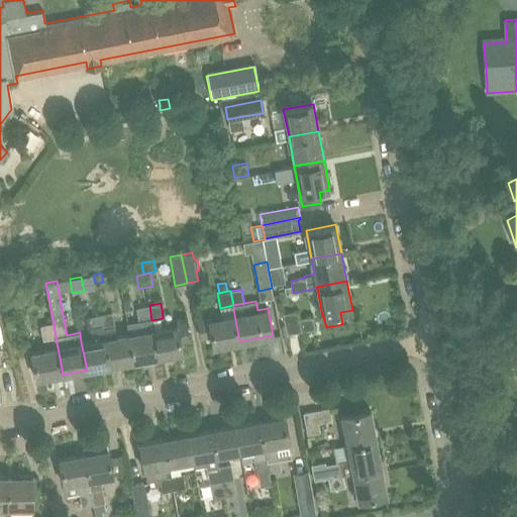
[(283,314),(287,334),(315,329),(313,316),(299,319),(297,311),(283,314)]
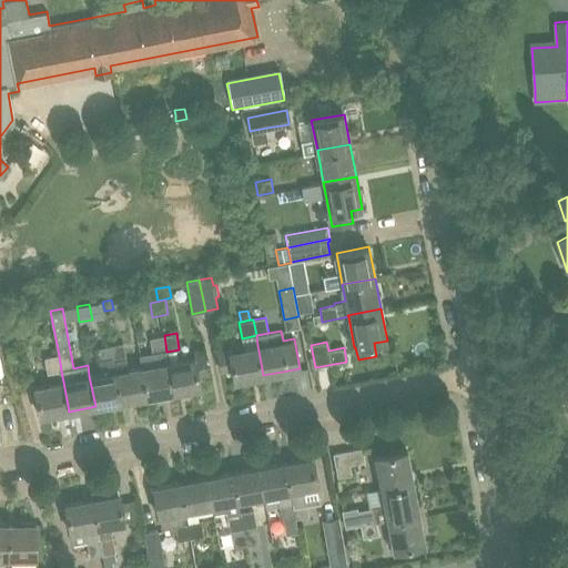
[(111,345),(121,402),(148,396),(142,366),(128,369),(123,343),(111,345)]
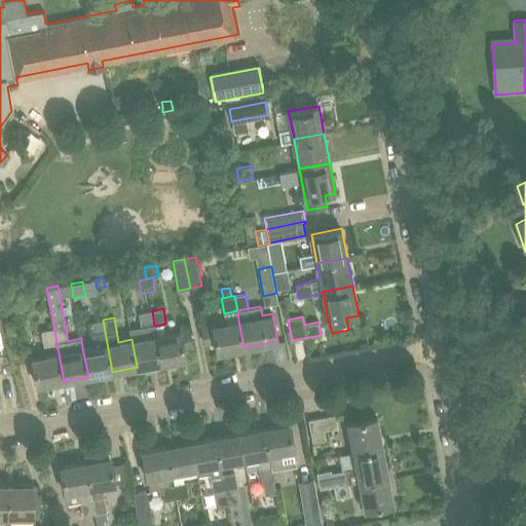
[(82,348),(88,376),(112,372),(103,320),(90,322),(95,346),(82,348)]
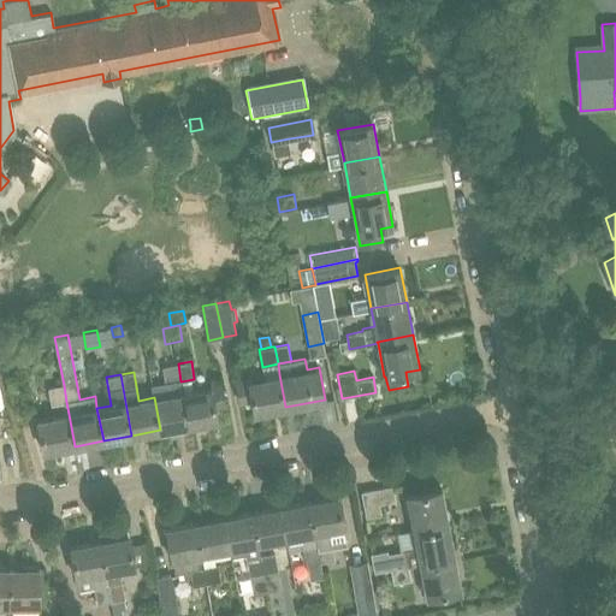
[(253,400),(255,413),(285,407),(279,374),(237,383),(241,402),(253,400)]
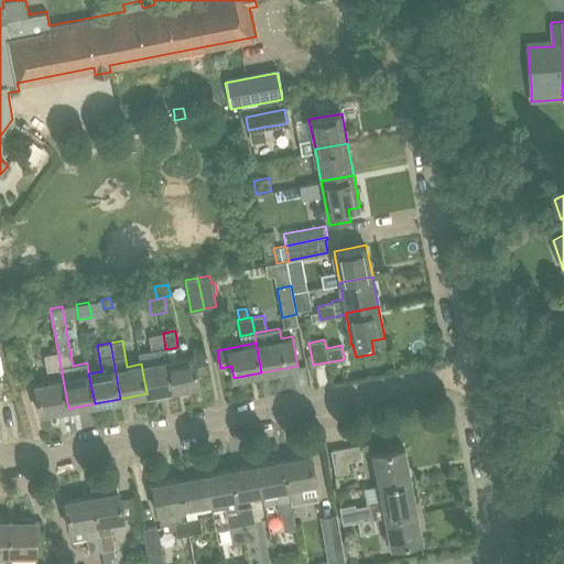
[(152,351),(151,350),(139,353),(141,364),(147,393),(173,389),(167,359),(165,349),(152,351)]
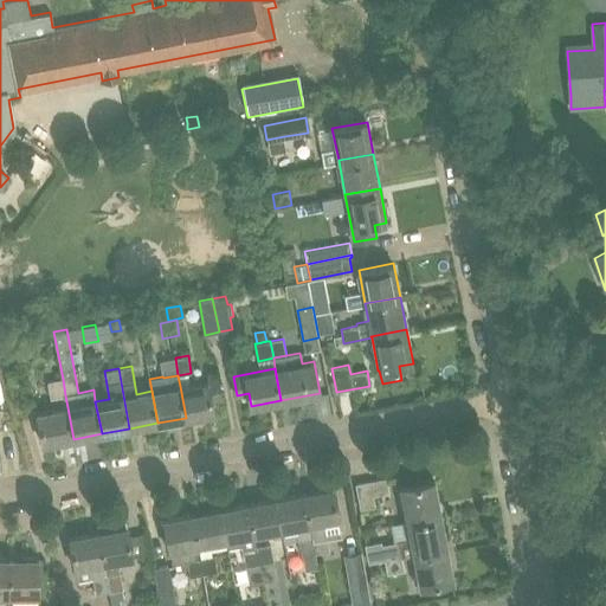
[(64,395),(65,395),(63,379),(47,381),(51,399),(64,395)]
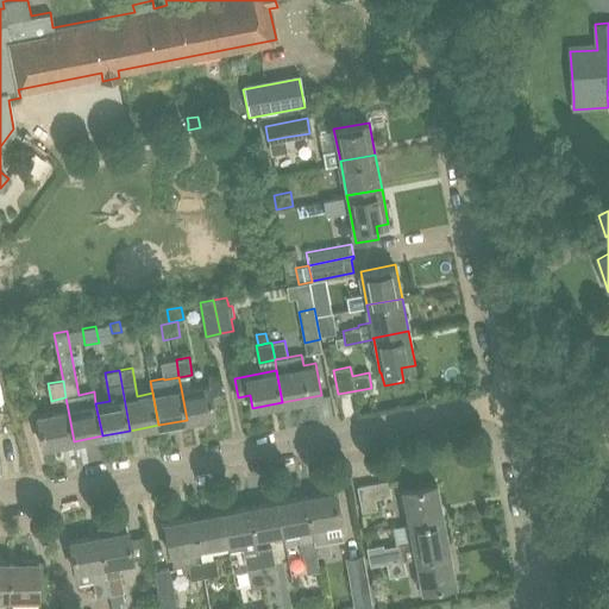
[(181,388),(187,420),(215,415),(213,402),(221,401),(218,381),(181,388)]
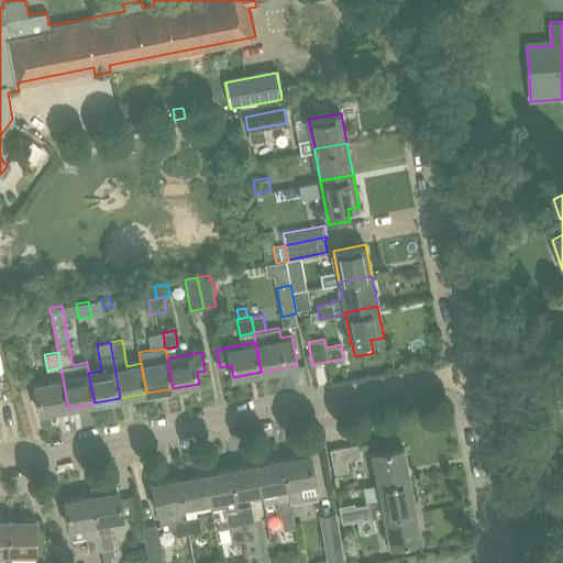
[(0,363),(4,385),(14,383),(10,361),(0,362),(0,363)]
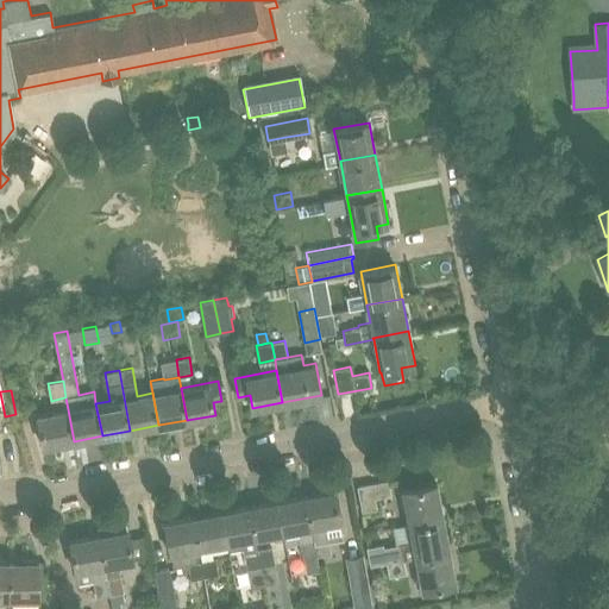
[(74,441),(68,409),(38,414),(44,446),(74,441)]
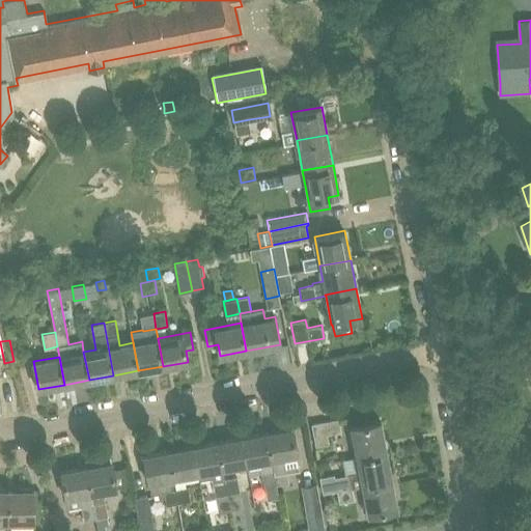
[(311,424),(315,446),(329,443),(327,434),(341,431),(339,418),(311,424)]
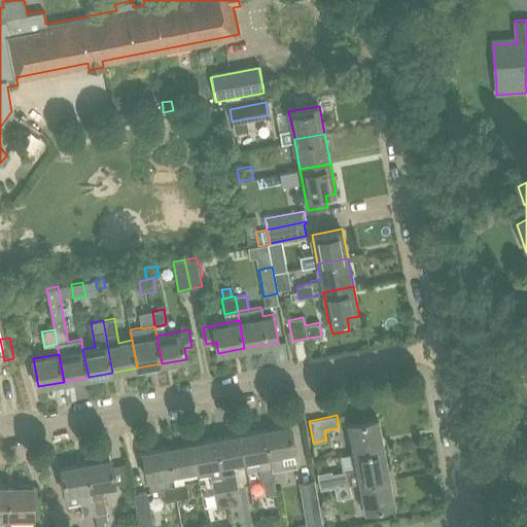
[(354,453),(384,447),(378,418),(348,424),(354,453)]
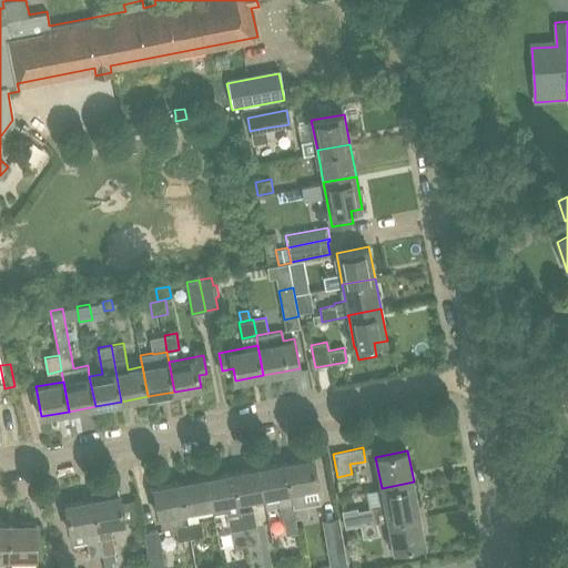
[(313,456),(286,460),(297,518),(308,516),(306,505),(321,501),(318,485),(313,456)]
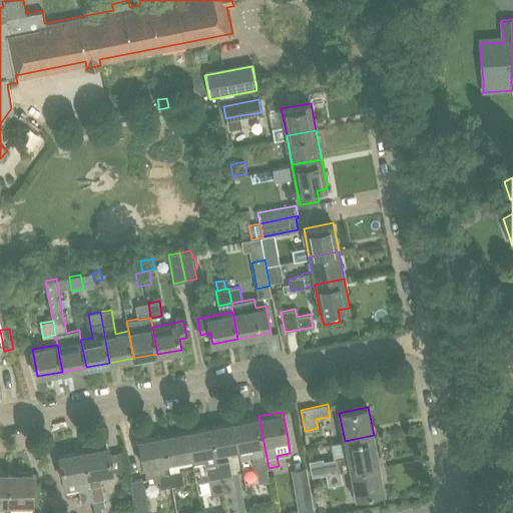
[(259,416),(235,420),(240,447),(237,448),(239,458),(252,456),(255,470),(257,470),(259,482),(269,480),(267,468),(269,468),(259,416)]
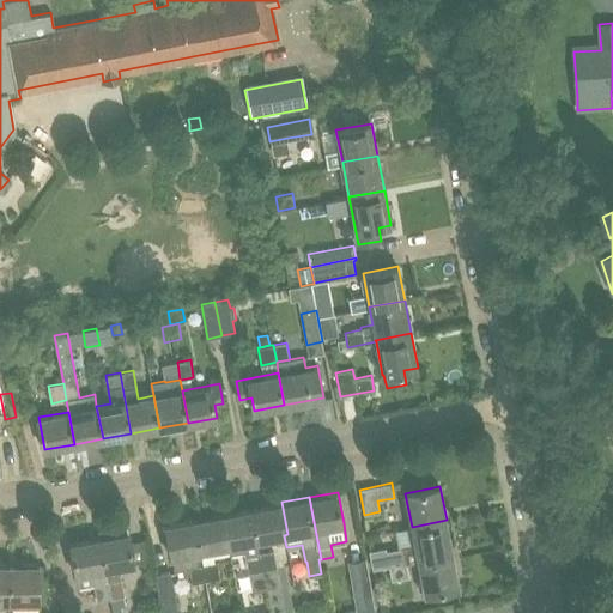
[(287,534),(281,502),(253,508),(260,540),(284,535),(287,534)]
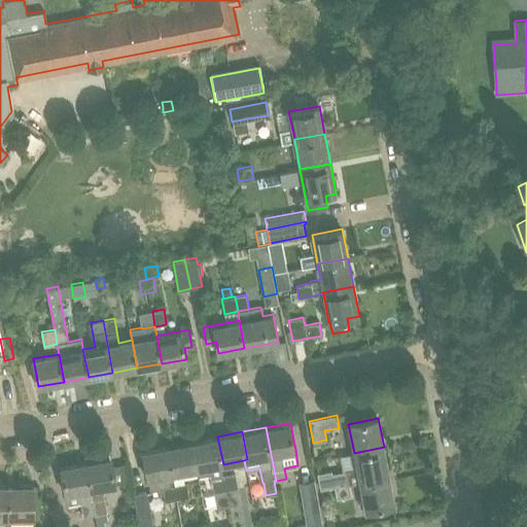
[(199,468),(197,468),(199,476),(210,473),(214,492),(227,490),(225,475),(223,476),(221,464),(223,464),(217,436),(194,441),(199,468)]
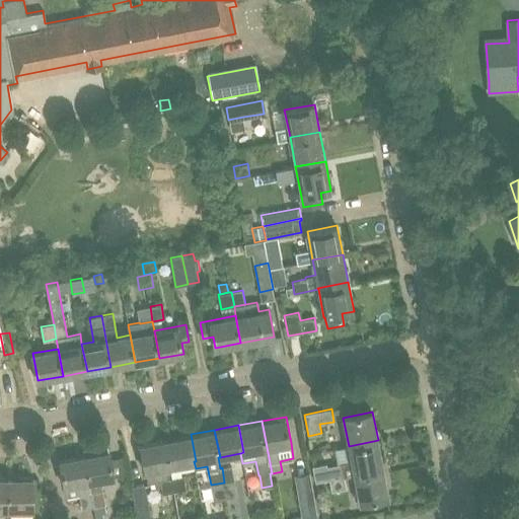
[(165,439),(170,466),(180,464),(194,461),(196,461),(191,434),(165,439)]
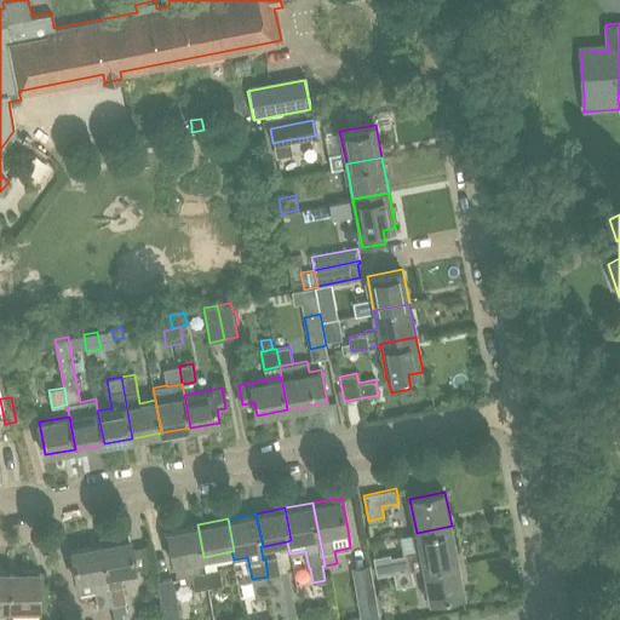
[(204,557),(197,524),(168,529),(177,577),(185,575),(187,580),(193,579),(194,590),(210,587),(204,557)]
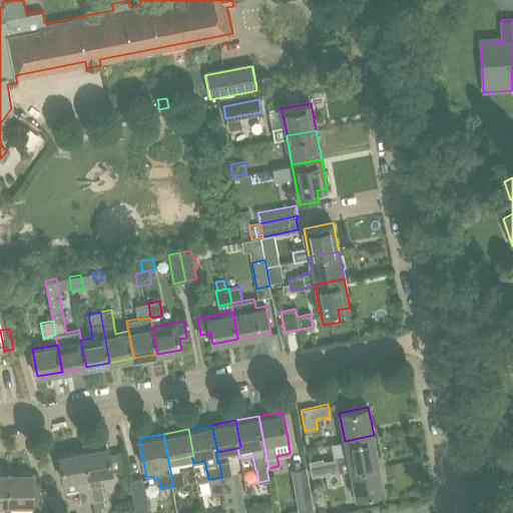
[(341,471),(350,469),(379,463),(374,435),(345,441),(348,455),(337,458),(337,459),(324,462),(323,460),(309,463),(311,476),(326,473),(326,474),(341,471)]
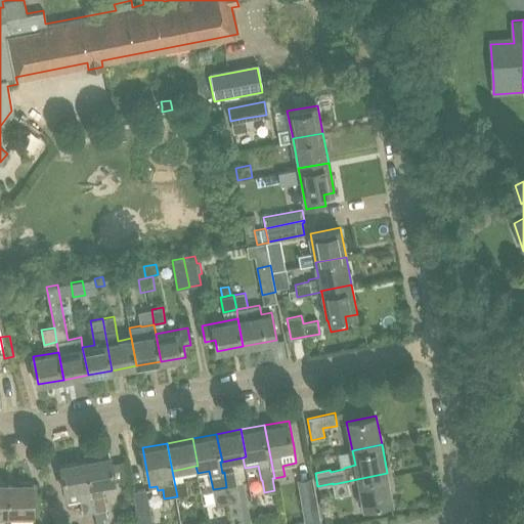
[(96,512),(95,512),(97,523),(98,523),(102,522),(100,511),(106,510),(101,484),(127,479),(124,461),(113,463),(111,453),(86,459),(96,512)]
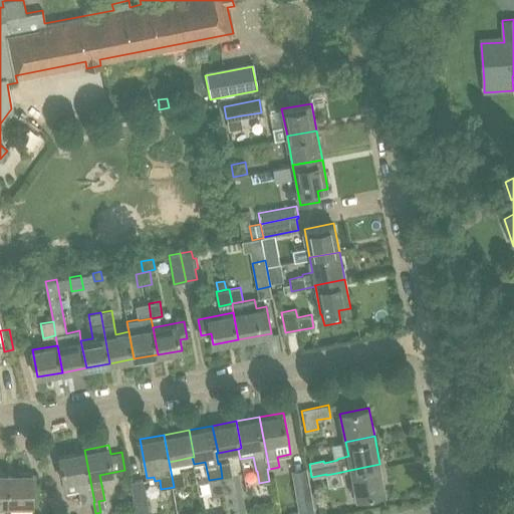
[(80,504),(93,502),(94,502),(84,450),(59,455),(67,493),(78,491),(80,504)]
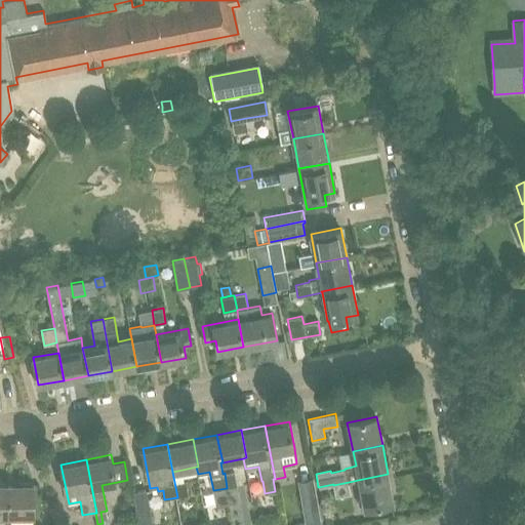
[(225,473),(227,488),(237,486),(234,472),(225,473)]
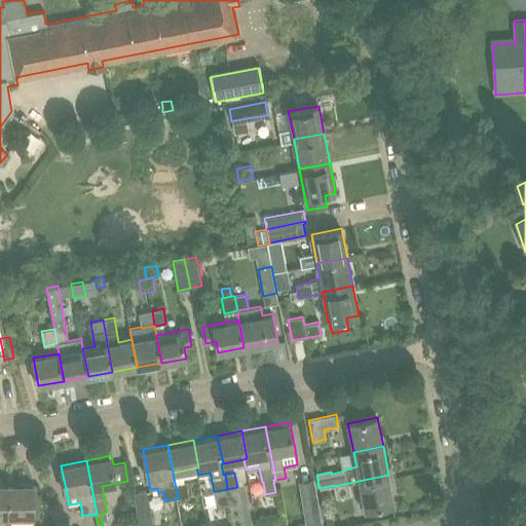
[(359,481),(365,509),(395,503),(388,475),(359,481)]
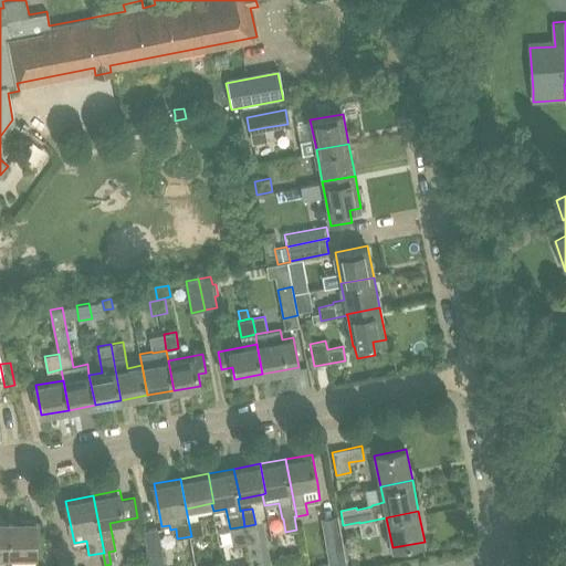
[(321,517),(328,564),(346,561),(338,514),(321,517)]
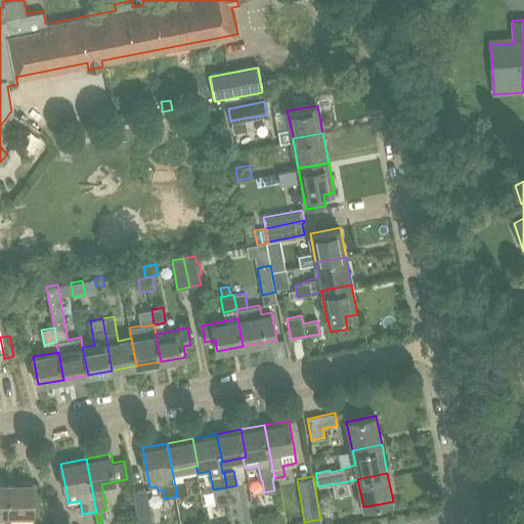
[(188,494),(185,479),(174,481),(177,496),(188,494)]
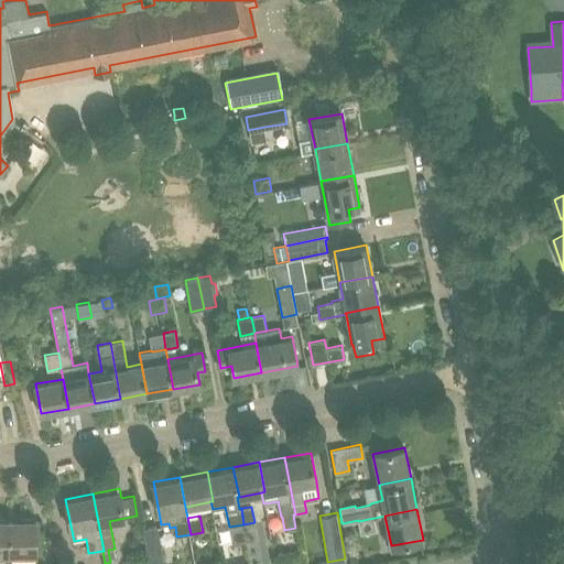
[(0,518),(0,553),(9,554),(9,519),(0,518)]
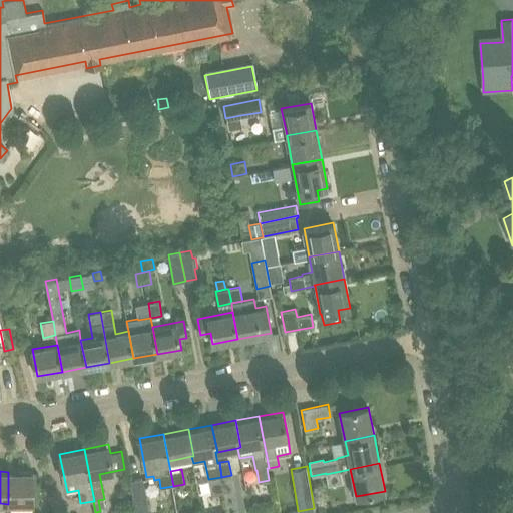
[(343,482),(341,471),(326,474),(328,485),(343,482)]
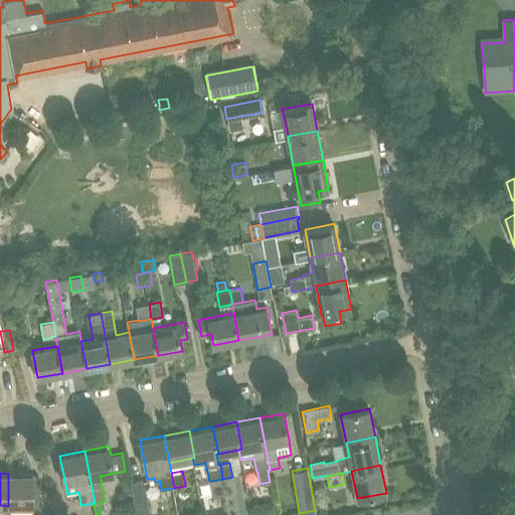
[(8,474),(8,506),(33,506),(33,474),(8,474)]
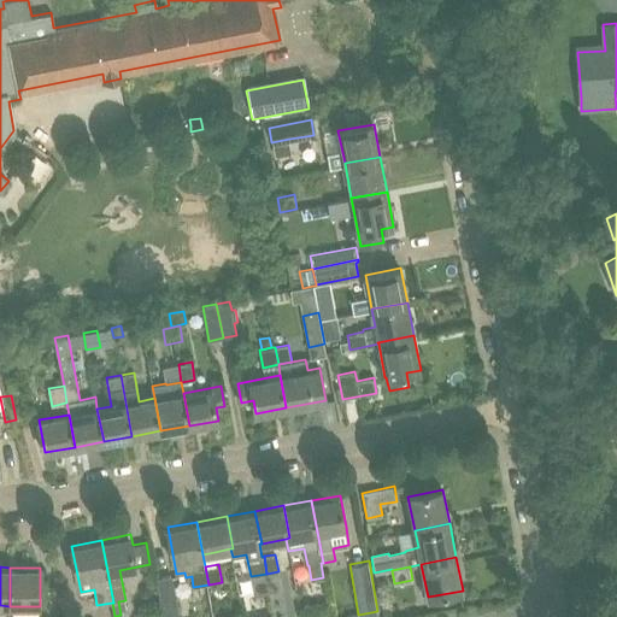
[(268,585),(270,603),(293,600),(292,582),(268,585)]
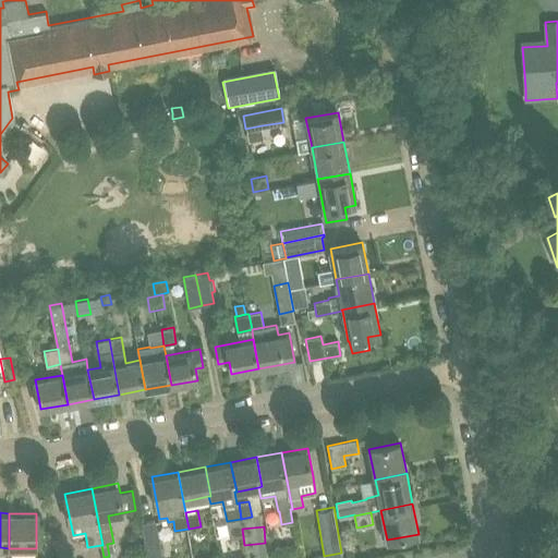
[(147,557),(162,557),(160,545),(146,547),(147,557)]
